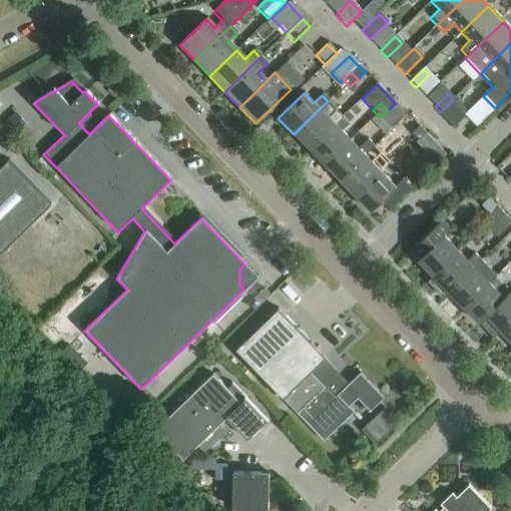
[(294,134),(309,149),(341,118),(335,111),(327,118),(319,109),(294,134)]
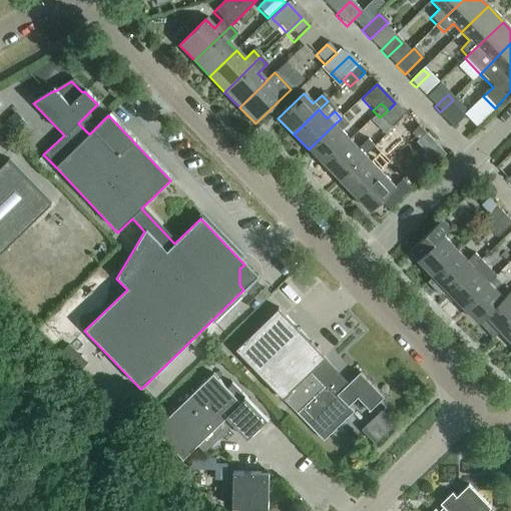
[(14,113),(0,126),(12,139),(26,126),(14,113)]
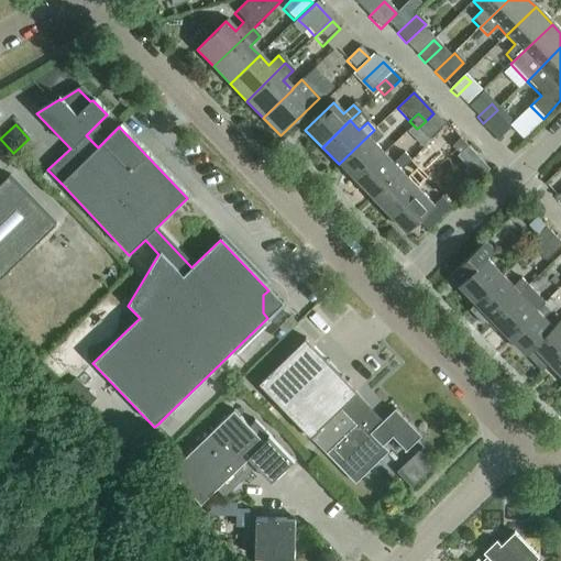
[(448,143),(455,135),(447,125),(438,134),(448,143)]
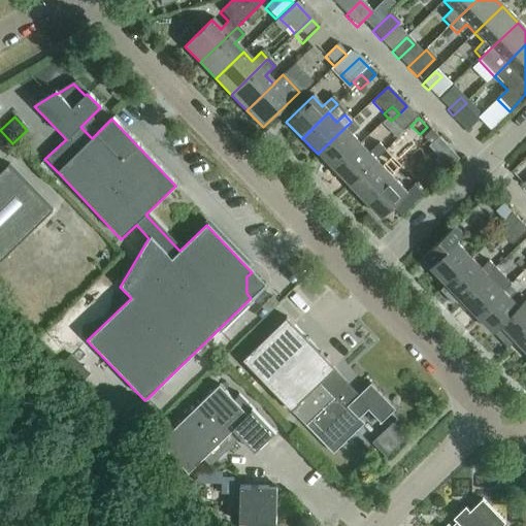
[(318,154),(333,170),(359,144),(351,136),(358,129),(351,122),(318,154)]
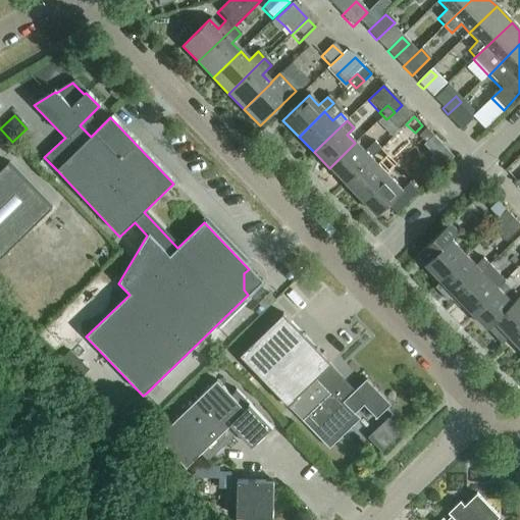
[(418,137),(425,144),(432,137),(425,130),(418,137)]
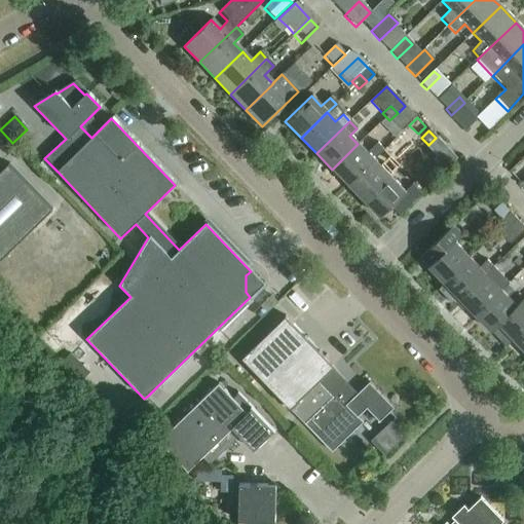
[(332,170),(347,185),(373,160),(382,151),(376,144),(366,153),(358,144),(332,170)]
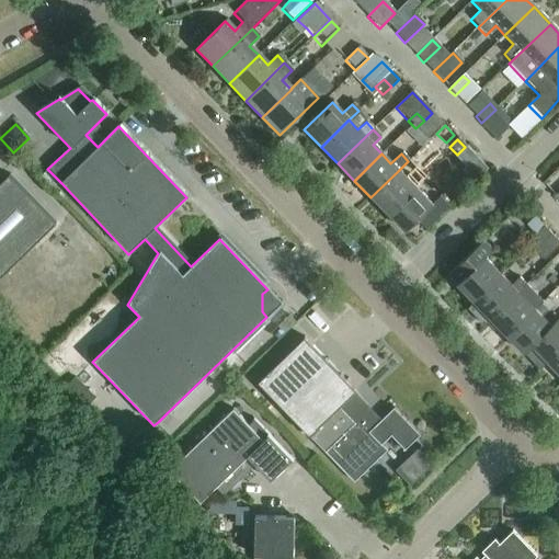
[(47,169),(37,179),(52,193),(60,184),(61,183),(47,169)]
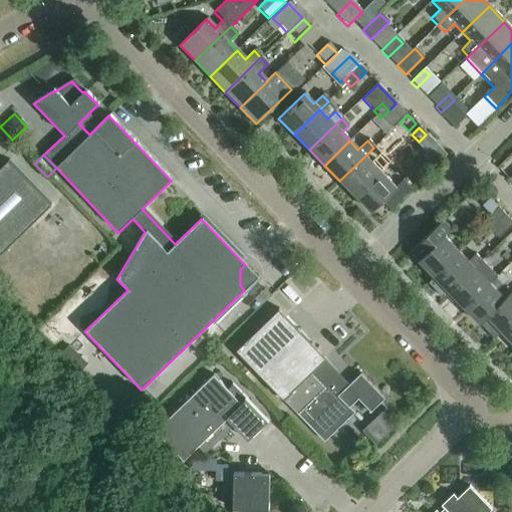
[(339,181),(354,197),(379,172),(364,157),(339,181)]
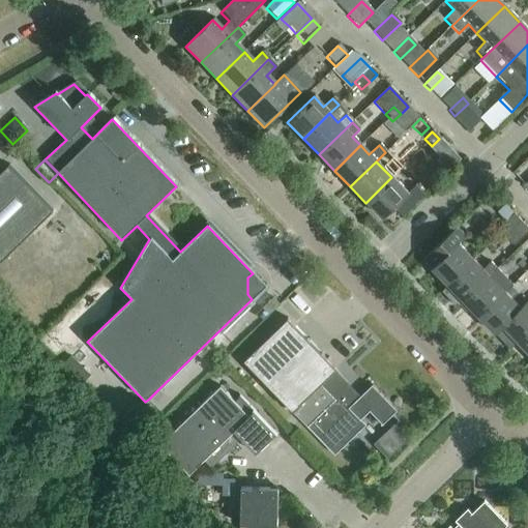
[(0,275),(8,268),(1,261),(51,212),(6,167),(0,172),(0,275)]
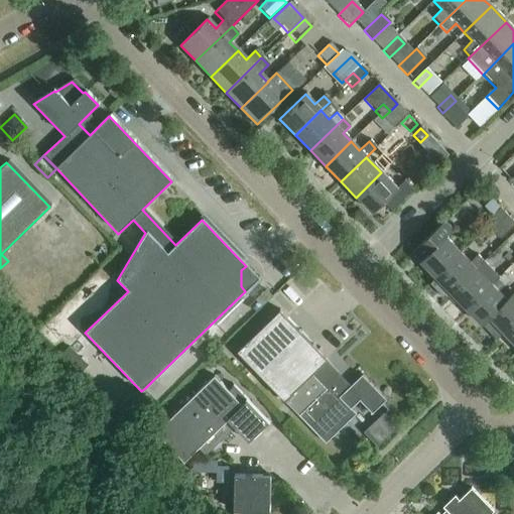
[(381,172),(356,198),(371,214),(382,203),(390,212),(412,190),(403,181),(396,188),(381,172)]
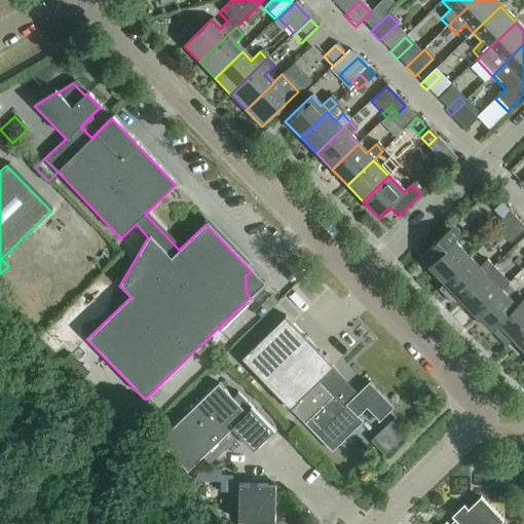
[(501,221),(506,224),(497,232),(509,245),(523,230),(523,229),(509,214),(501,221)]
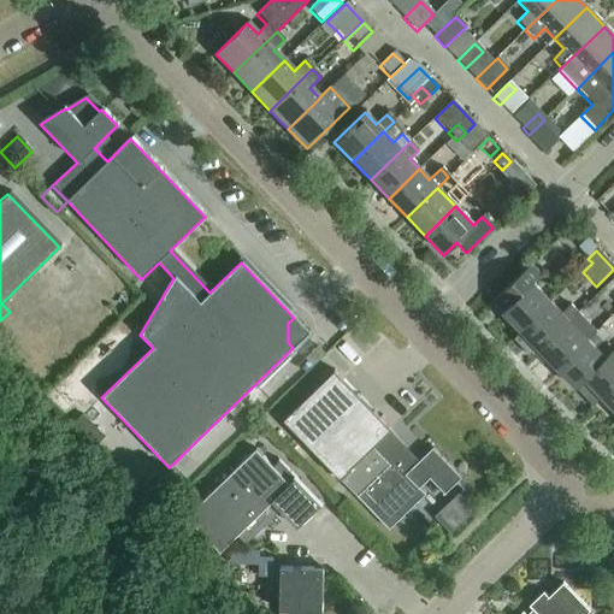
[(501,314),(519,334),(549,303),(531,285),(539,277),(530,266),(491,303),(501,313),(501,314)]
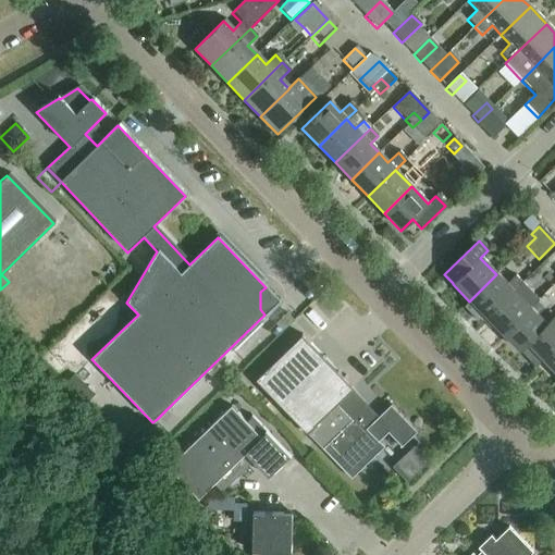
[(485,318),(521,284),(515,276),(506,284),(496,274),(469,301),(463,308),(479,324),(485,318)]
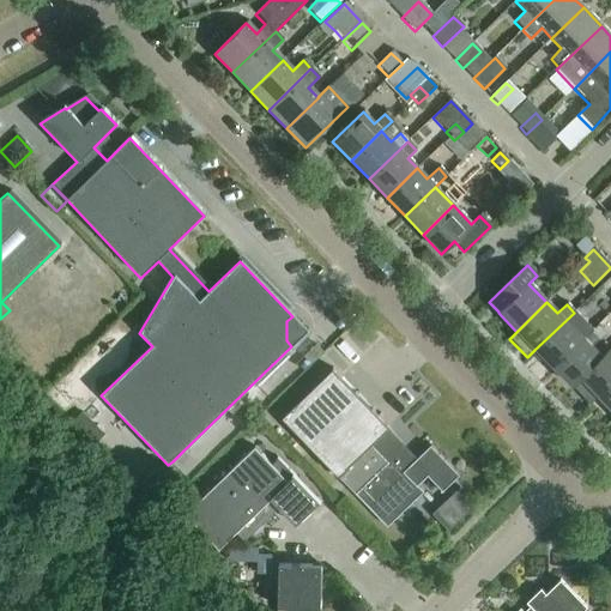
[(574,313),(534,350),(552,369),(584,339),(584,340),(591,333),(592,332),(581,320),(574,313)]
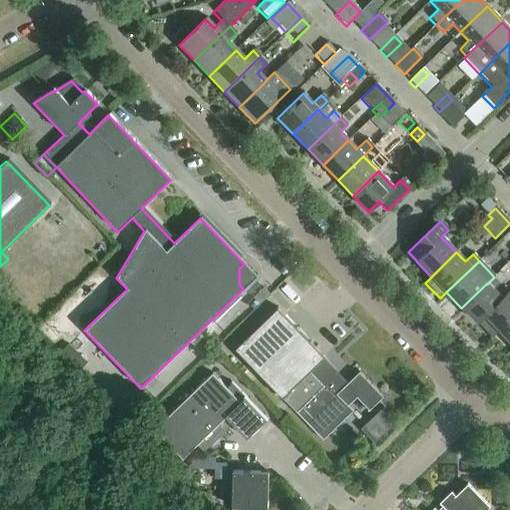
[(256,275),(244,264),(239,268),(239,284),(243,289),(256,275)]
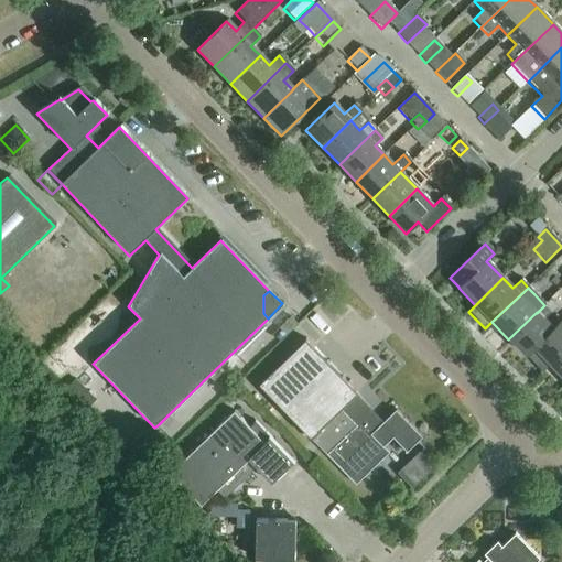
[(537,312),(508,339),(526,357),(533,349),(532,348),(552,330),(552,328),(543,320),(550,314),(543,306),(537,313),(537,312)]
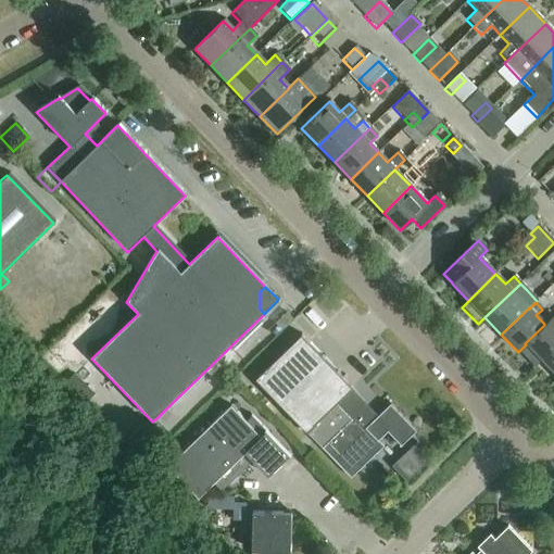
[(536,354),(541,361),(553,348),(553,318),(552,317),(544,324),(544,325),(525,343),(526,344),(518,352),(528,362),(536,354)]
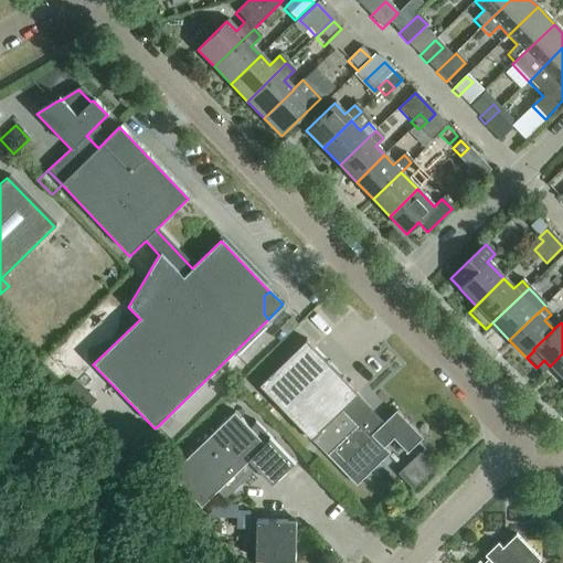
[(305,341),(258,386),(325,456),(369,414),(353,399),(357,395),(305,341)]
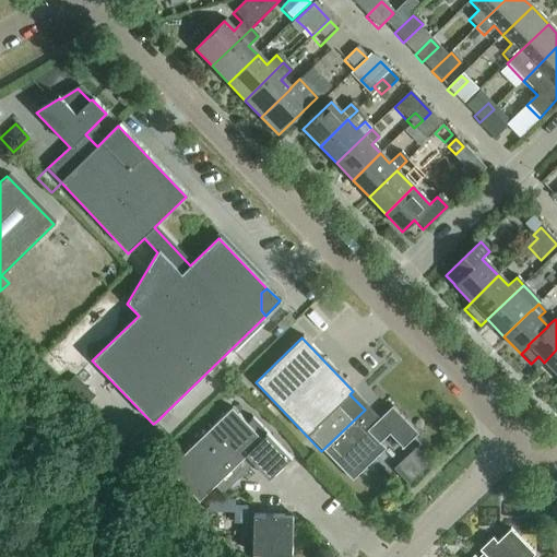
[(556,350),(544,363),(556,375),(556,350)]
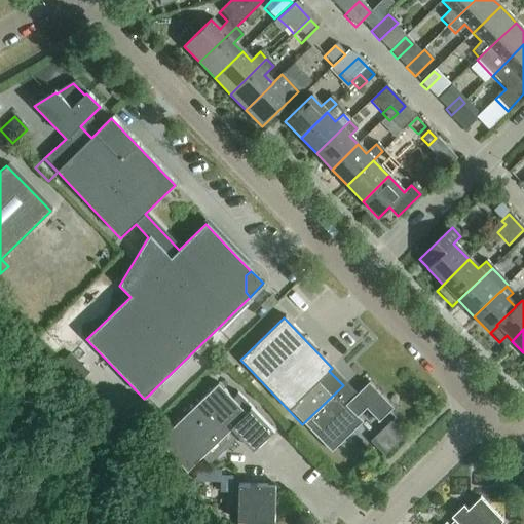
[(70,356),(60,365),(78,384),(87,375),(70,356)]
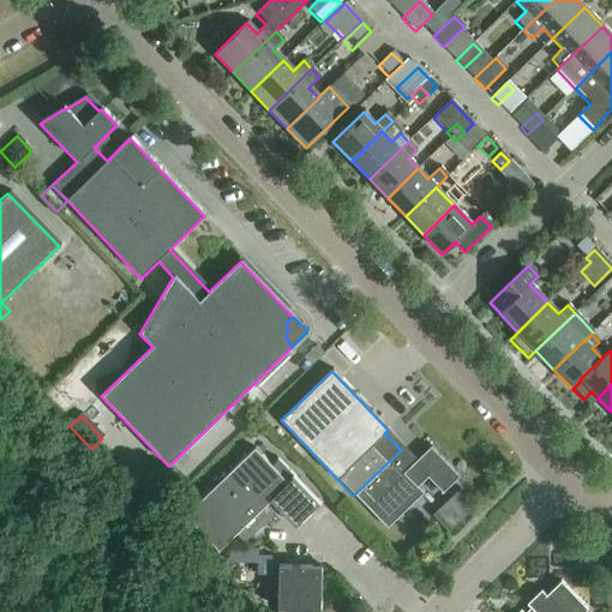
[(401,450),(353,496),(387,529),(423,495),(417,487),(426,478),(442,493),(459,478),(430,448),(414,463),(401,450)]
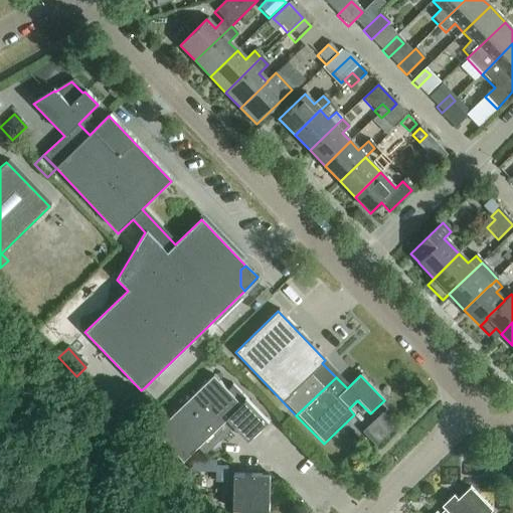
[(154,433),(182,463),(196,449),(203,456),(232,428),(246,443),(267,423),(267,424),(268,423),(231,385),(230,386),(231,387),(227,392),(212,376),(154,433)]
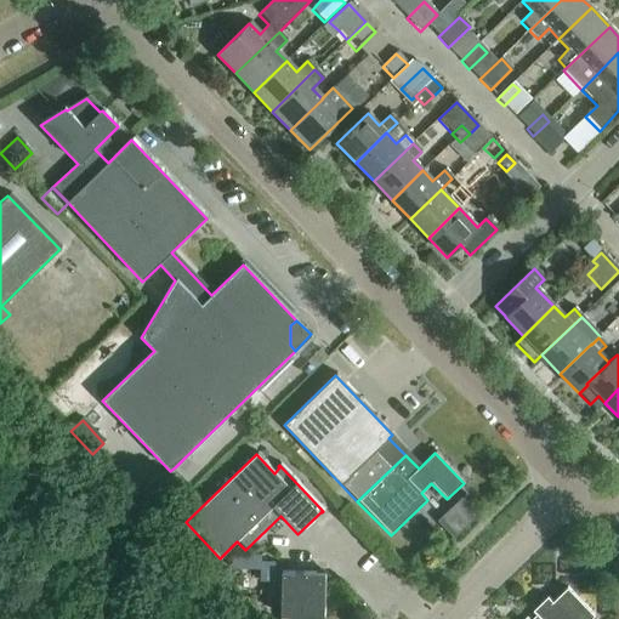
[(186,456),(175,467),(181,473),(192,464),(186,456)]
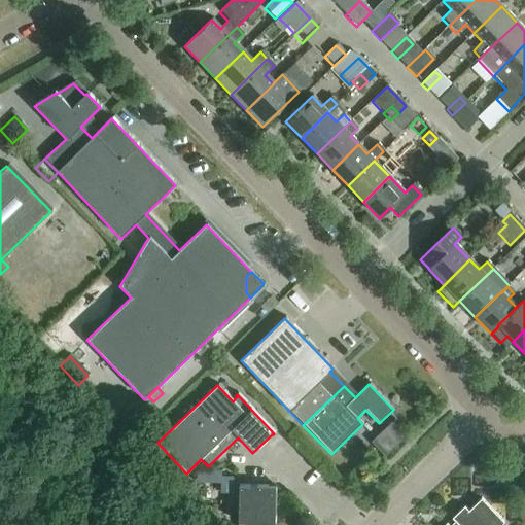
[(237,524),(274,524),(274,496),(280,491),(272,483),(267,487),(238,487),(237,524)]
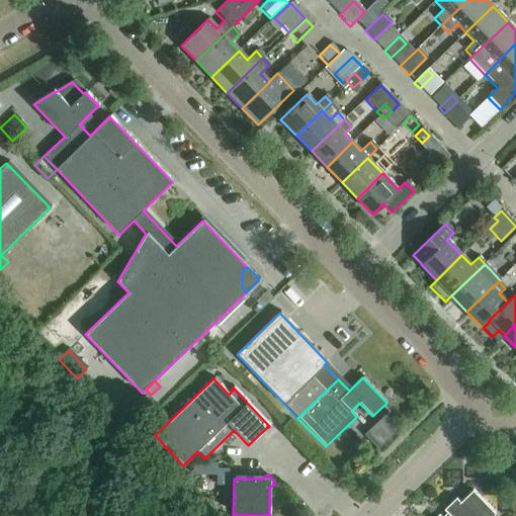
[(493,515),(494,514),(471,491),(459,503),(455,499),(437,515),(493,515)]
